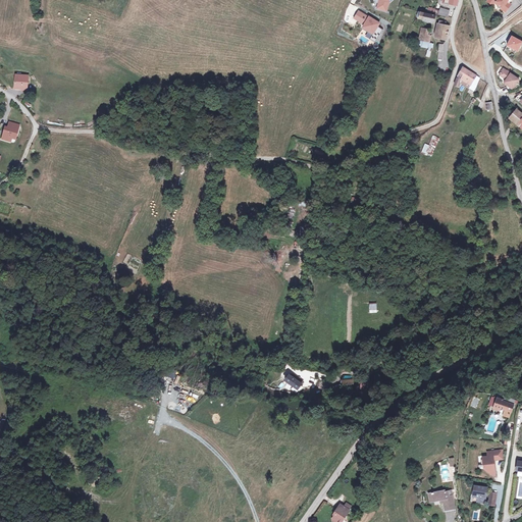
[(379,0),(380,2),(378,8),(386,11),(389,2),(388,0),(379,0)]
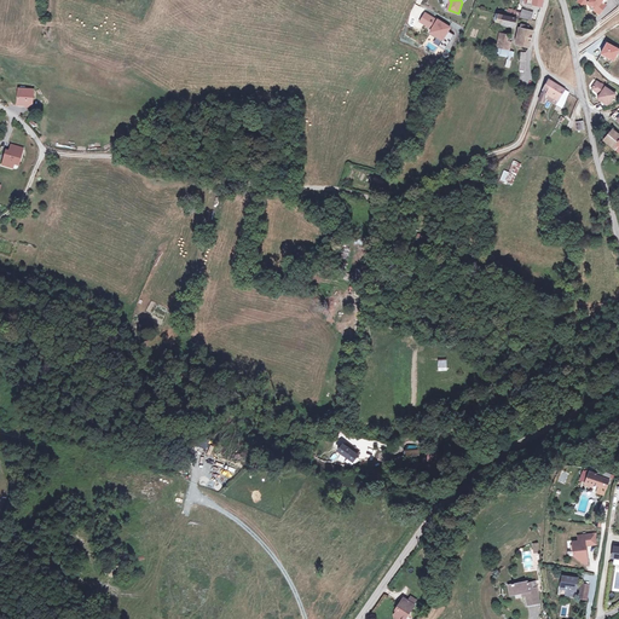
[(585,0),(590,3),(590,4),(591,3),(599,7),(597,10),(602,13),(608,4),(607,3),(608,0),(585,0)]
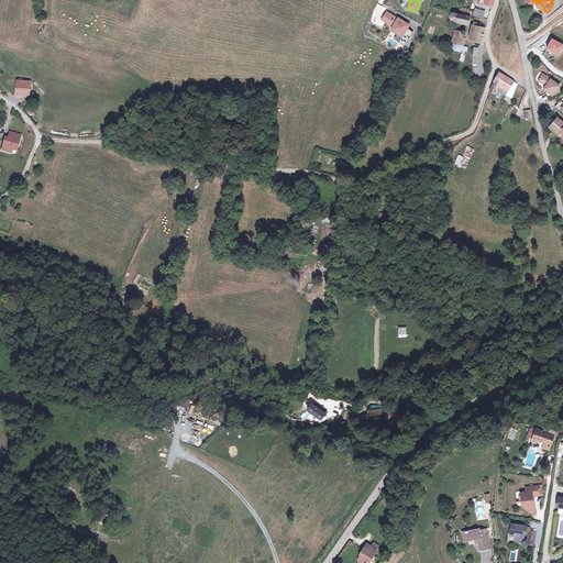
[(489,12),(477,7),(475,9),(472,8),(470,11),(474,13),(475,12),(487,18),(489,12)]
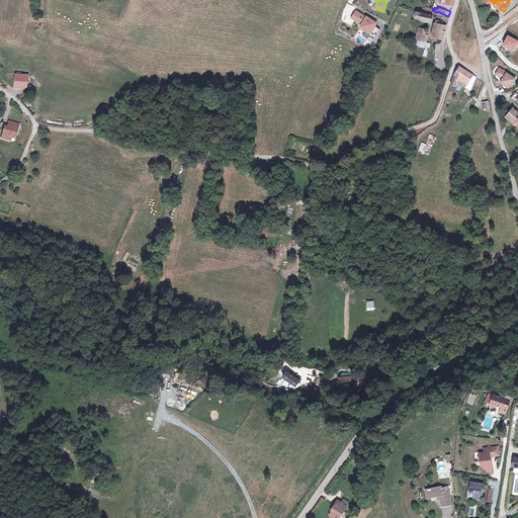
[(431,19),(432,13),(416,10),(415,18),(417,18),(418,16),(431,19)]
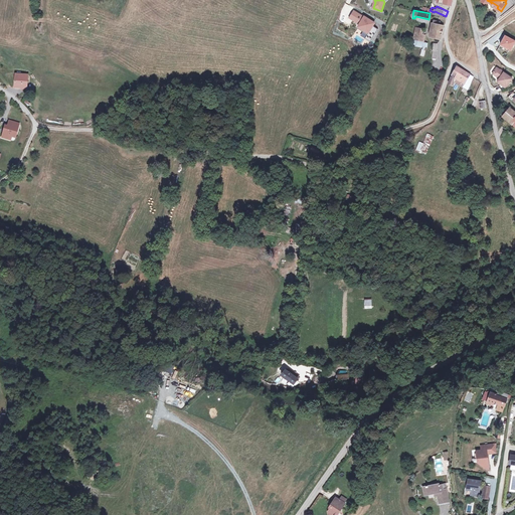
[(359,25),(358,28),(368,34),(366,38),(371,41),(378,30),(370,25),(371,24),(366,21),(367,20),(354,13),(351,18),(350,18),(349,19),(359,25)]
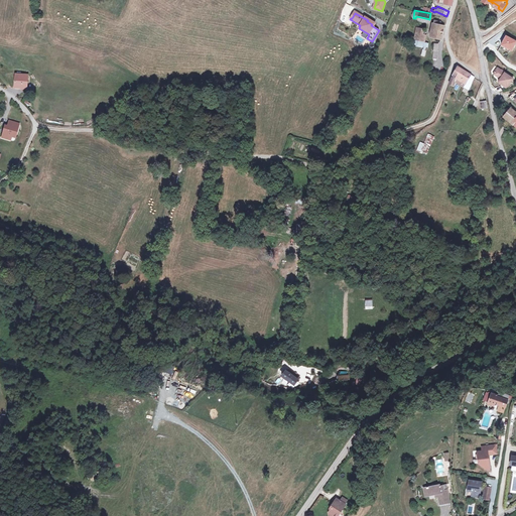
[(442,35),(445,24),(441,22),(442,20),(437,18),(435,26),(433,31),(433,32),(442,35)]
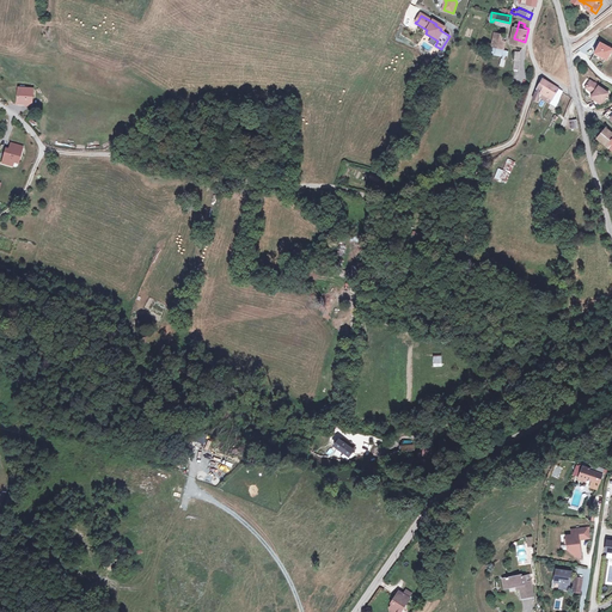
[(611,49),(611,47),(601,43),(597,56),(607,61),(611,49)]
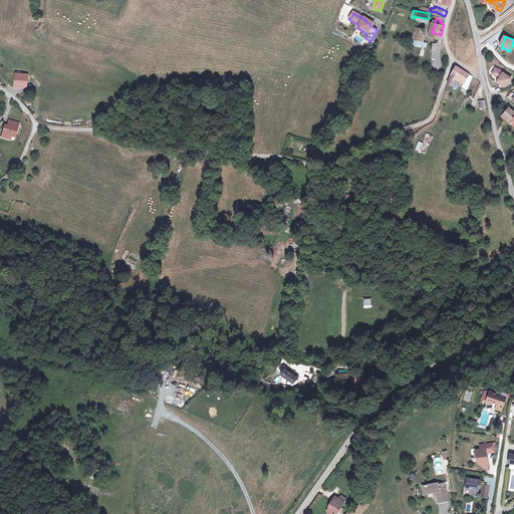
[(452,72),(449,80),(453,82),(456,79),(459,81),(460,78),(465,81),(470,72),(458,65),(456,65),(452,72)]
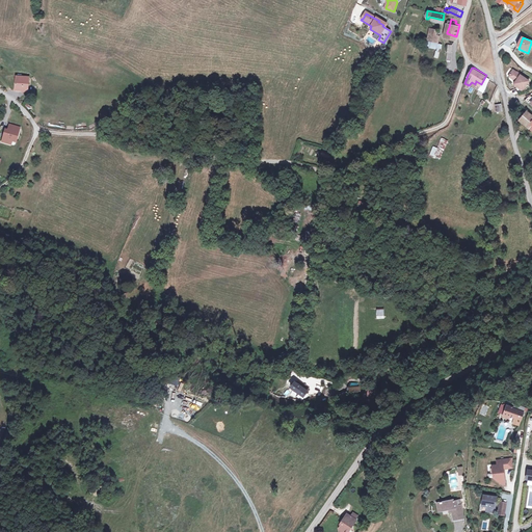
[(516,82),(515,83),(519,86),(517,87),(523,91),(529,82),(513,71),(509,77),(516,82)]
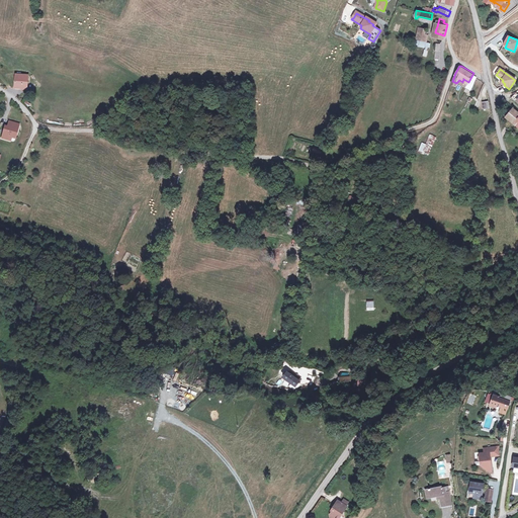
[(472,87),(478,75),(473,73),(468,82),(463,79),(462,82),(472,87)]
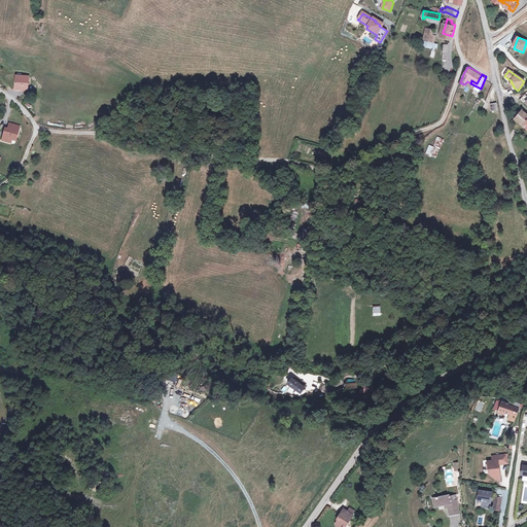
[(31,78),(19,76),(18,90),(26,91),(26,93),(30,93),(31,78)]
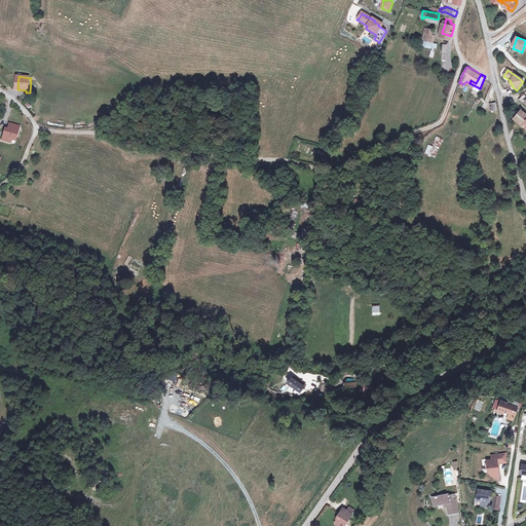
[(516,118),(523,124),(525,123),(525,126),(525,127),(525,126),(525,112),(522,109),(516,118)]
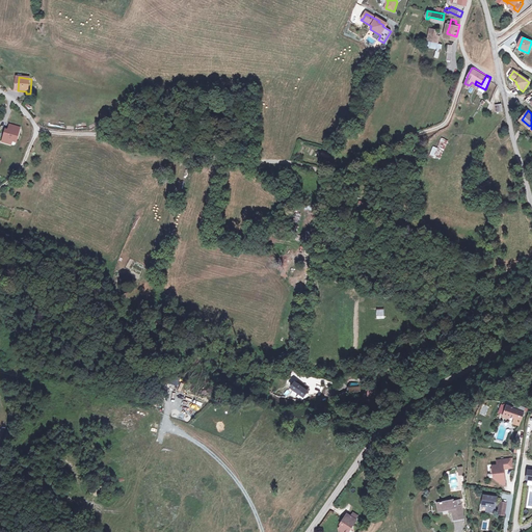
[(10,131),(6,130),(2,141),(11,144),(12,141),(14,138),(18,139),(21,128),(10,125),(9,129),(10,130),(10,131)]
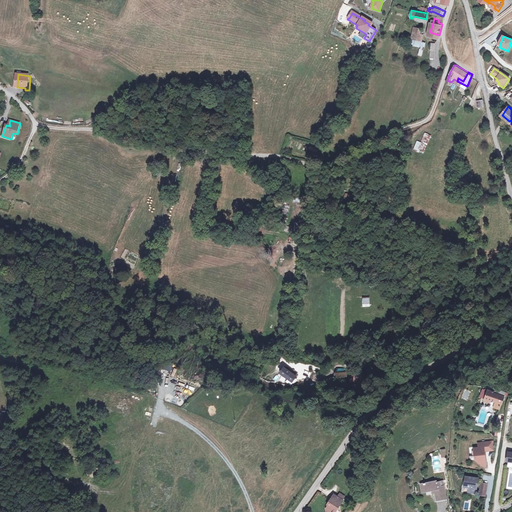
[(424,133),(421,142),(416,141),(413,149),(424,153),(431,135),(424,133)]
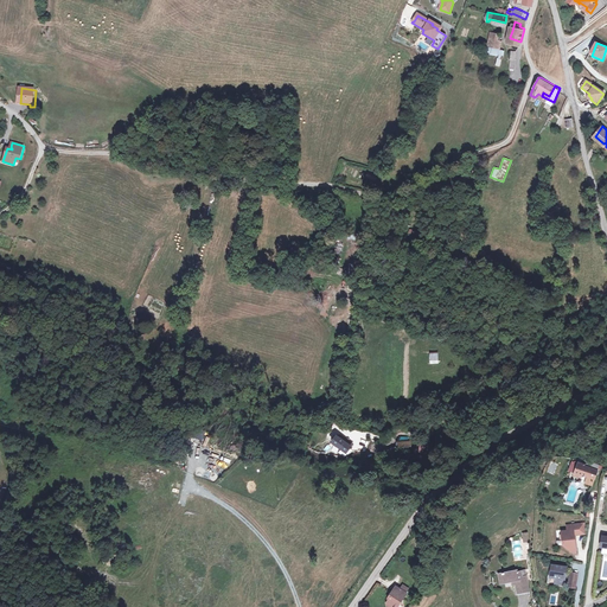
[(331,438),(330,440),(340,447),(349,454),(351,451),(349,448),(351,446),(336,435),(333,439),(331,438)]
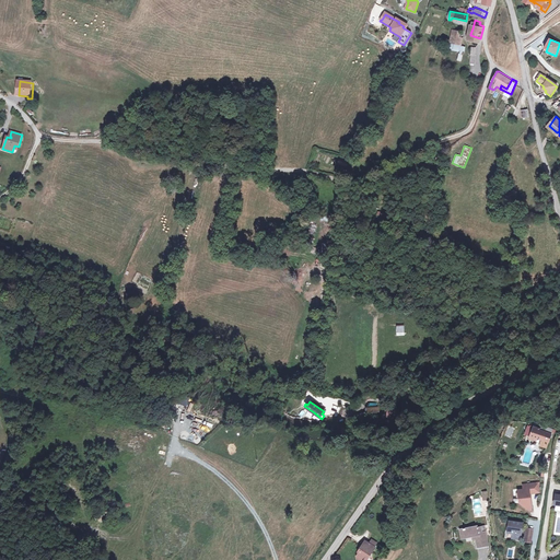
[(304,406),(302,409),(311,417),(314,412),(304,406)]
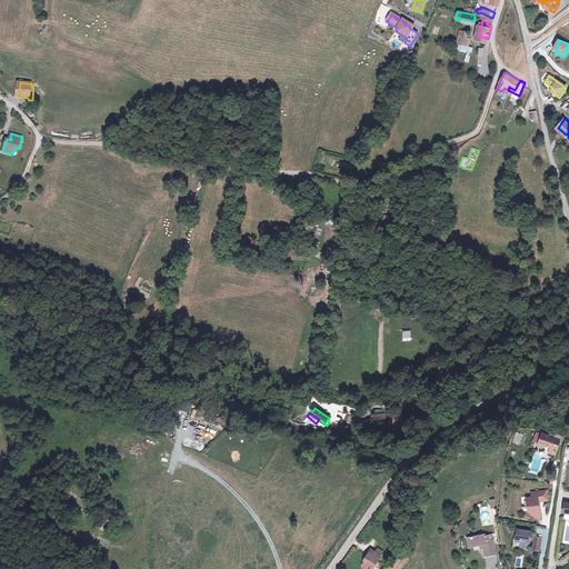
[(519,446),(523,436),(516,432),(511,442),(519,446)]
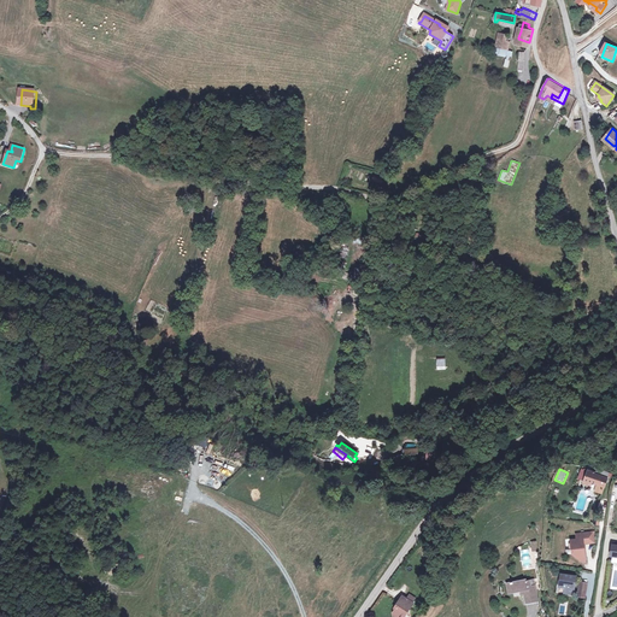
[(607,477),(589,470),(586,479),(592,481),(593,480),(599,482),(605,485),(607,477)]
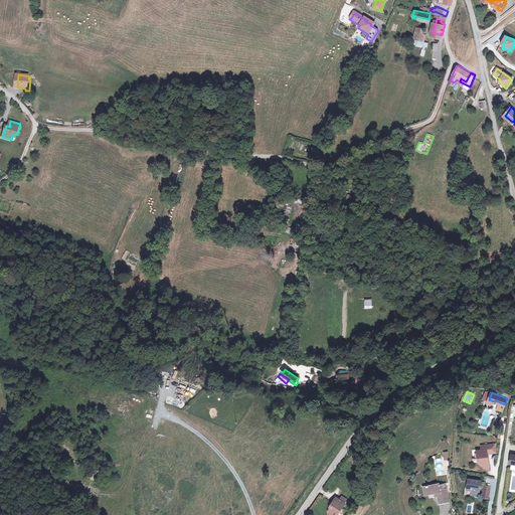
[(493,444),(482,446),(483,450),(478,450),(478,451),(476,454),(477,457),(479,459),(480,462),(484,465),(490,464),(489,453),(494,452),(493,444)]
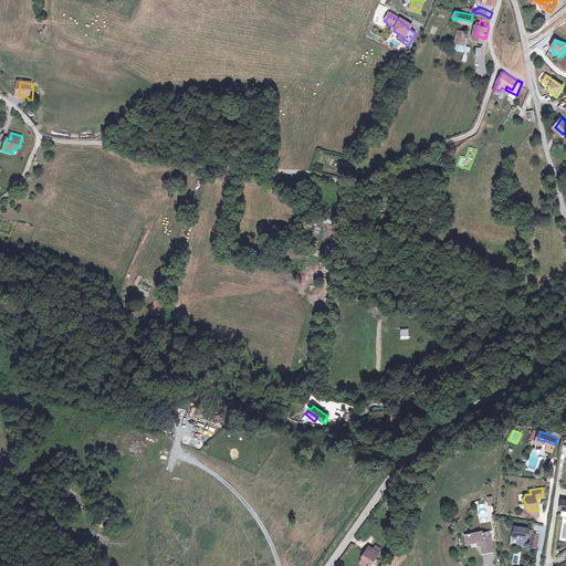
[(530,528),(516,526),(514,537),(520,538),(519,543),(526,545),(530,528)]
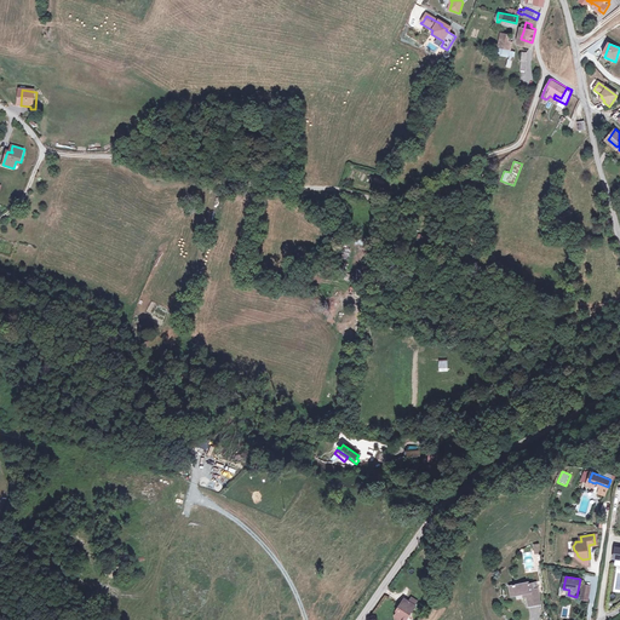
[(530,581),(516,584),(517,593),(528,592),(532,604),(544,602),(539,581),(532,583),(530,581)]
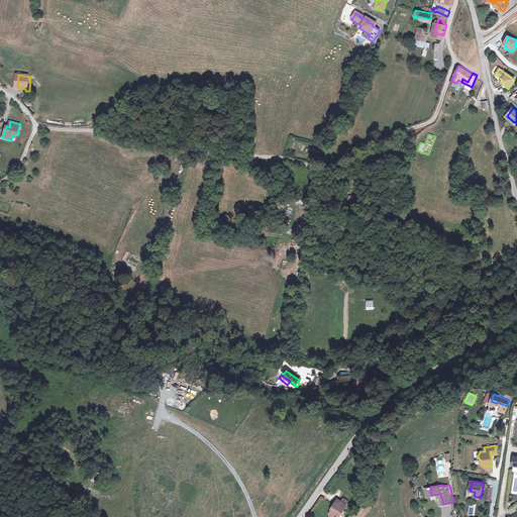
[(329,511),(331,515),(334,515),(337,516),(347,504),(346,503),(341,500),(337,497),(334,502),(335,503),(329,511)]
